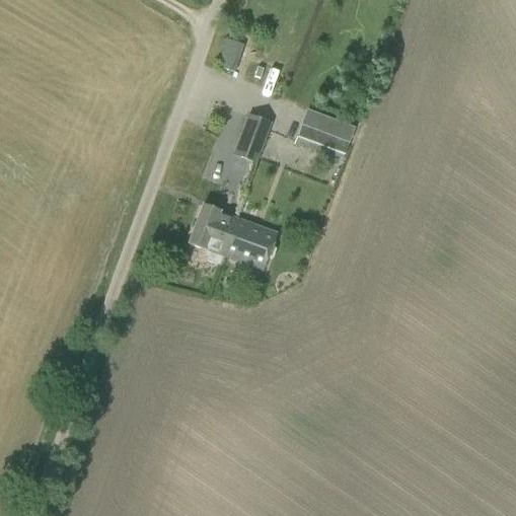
[(236,70),(245,44),(230,39),(221,65),(236,70)]
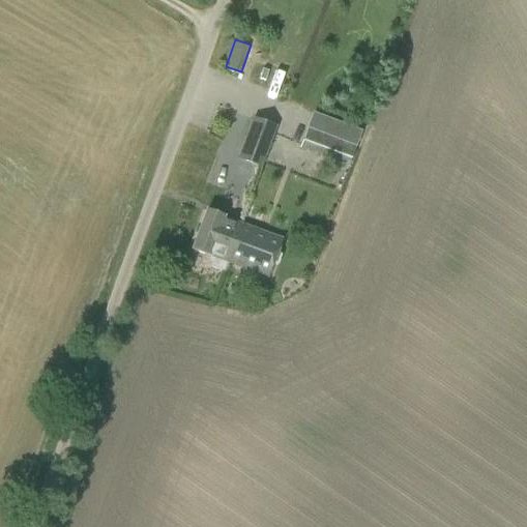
[(263,166),(279,124),(255,116),(239,157),(263,166)]
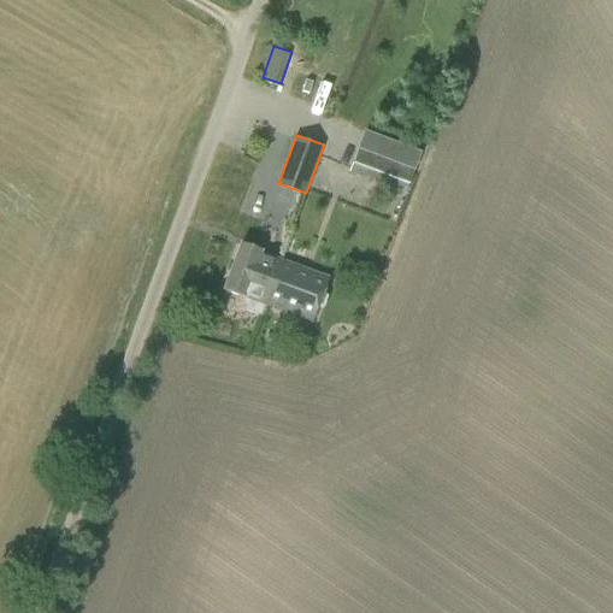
[(407,193),(416,170),(347,143),(339,166),(407,193)]
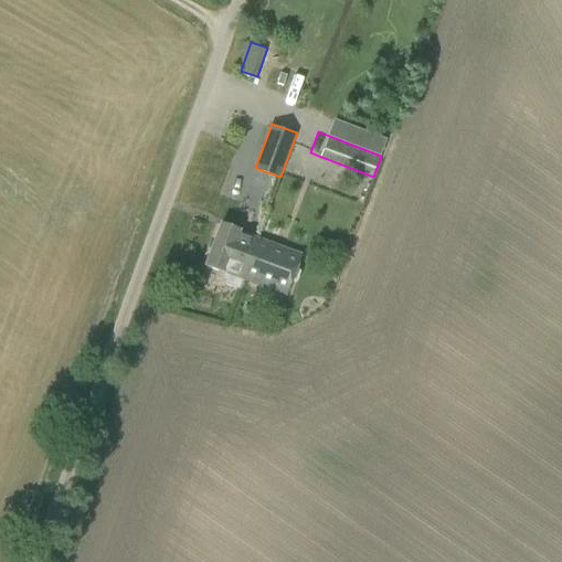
[(247,275),(262,235),(243,229),(243,228),(224,221),(210,262),(225,268),(223,275),(229,284),(241,288),(246,274),(247,275)]
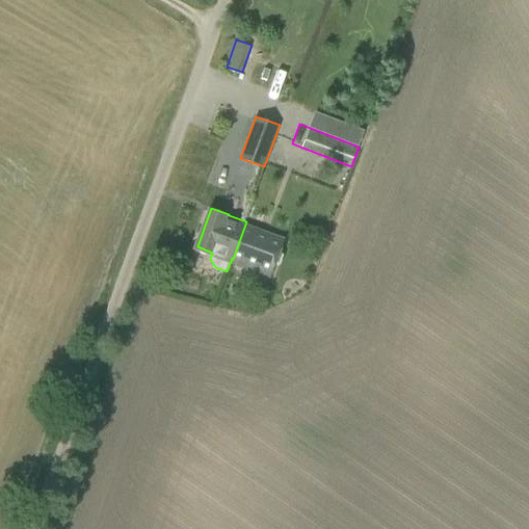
[(246,221),(233,259),(273,273),(287,236),(275,232),(246,221)]
